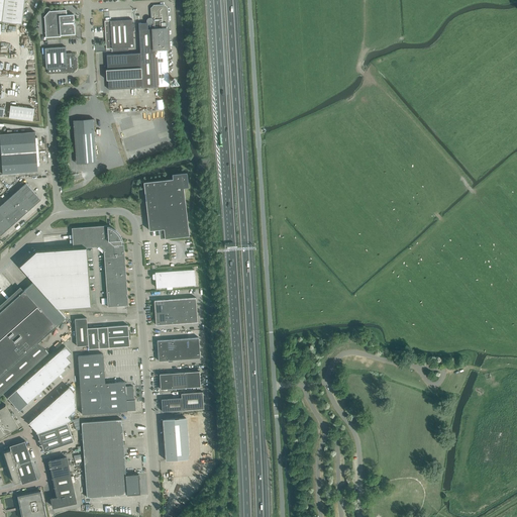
[(0,0),(0,19),(21,23),(24,0),(0,0)]
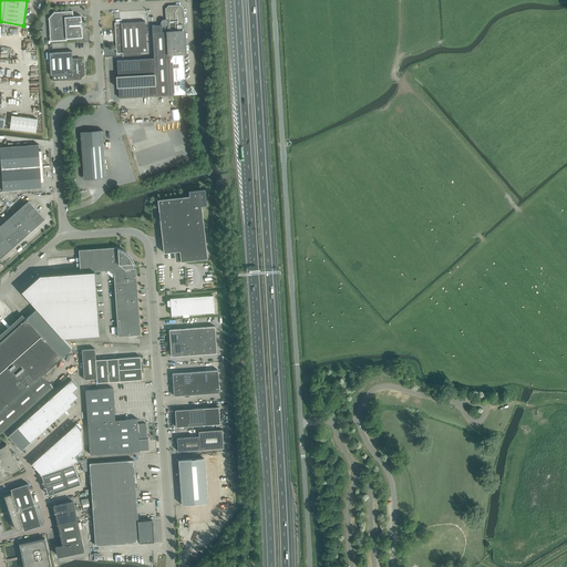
[(162,24),(152,26),(152,32),(153,55),(154,58),(154,59),(156,95),(186,94),(186,93),(182,30),(186,27),(185,8),(182,4),(168,6),(165,9),(166,20),(162,24)]
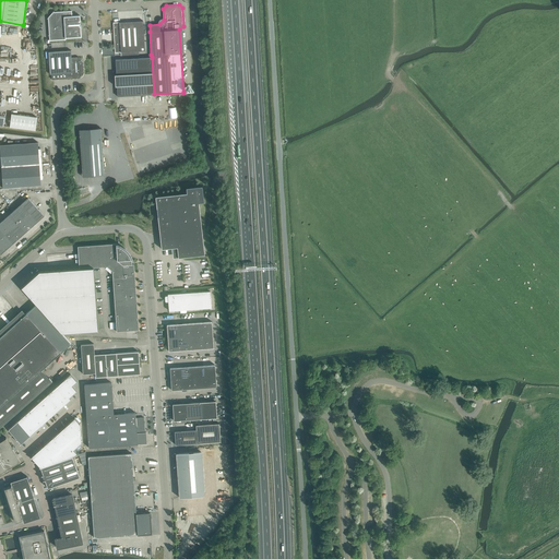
[(49,40),(66,39),(66,37),(81,37),(80,15),(72,16),(71,11),(52,12),(48,18),(49,40)]
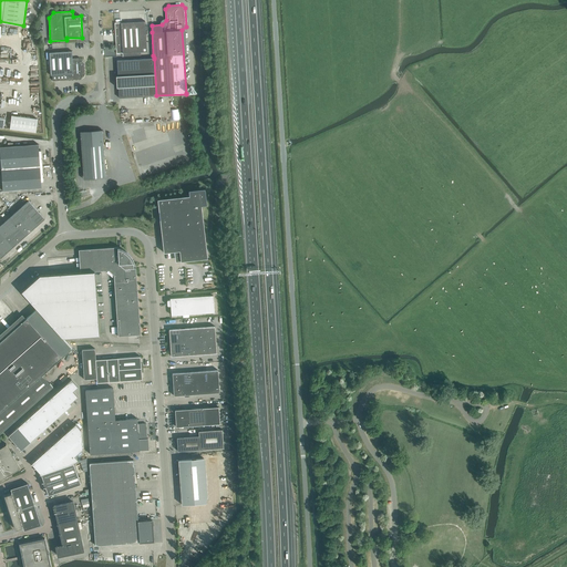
[(123,53),(123,57),(146,54),(146,51),(145,21),(121,22),(114,23),(115,35),(116,35),(116,41),(115,41),(116,53),(122,53),(123,53)]
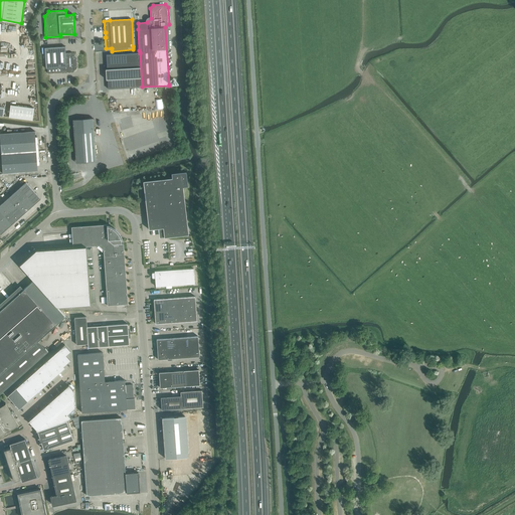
[(73,68),(76,68),(75,59),(75,58),(73,57),(72,57),(72,52),(65,53),(65,46),(44,47),(45,68),(47,68),(47,73),(73,71),(73,68)]
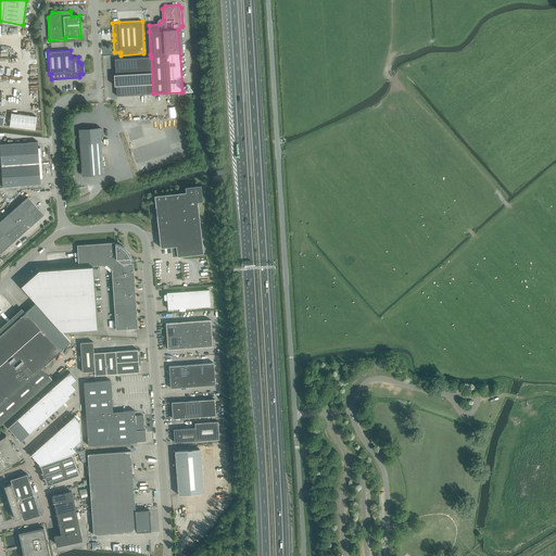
[(151,57),(148,57),(114,59),(115,75),(114,75),(114,86),(116,86),(116,96),(153,93),(151,57)]
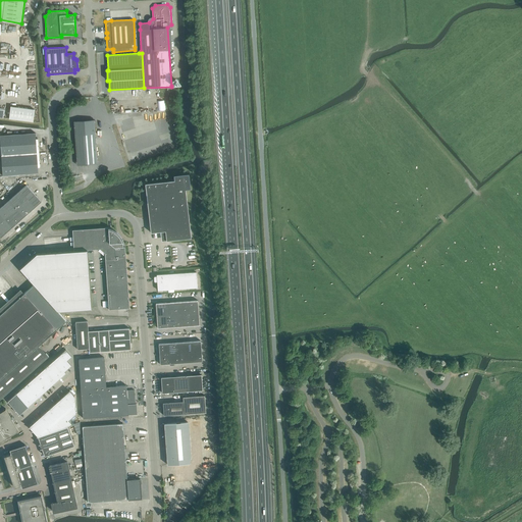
[(10,106),(9,118),(33,121),(35,109),(10,106)]
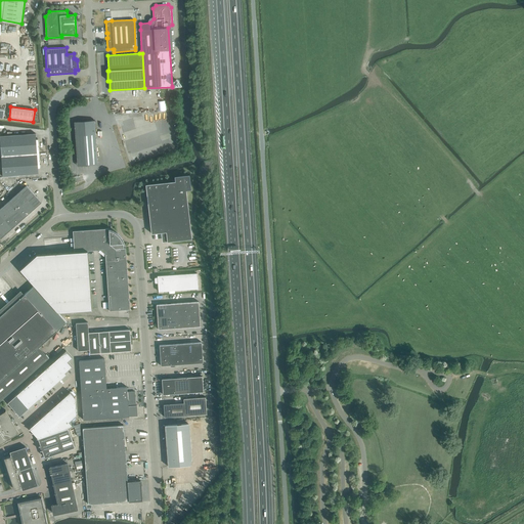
[(95,120),(74,122),(77,163),(98,162),(95,120)]
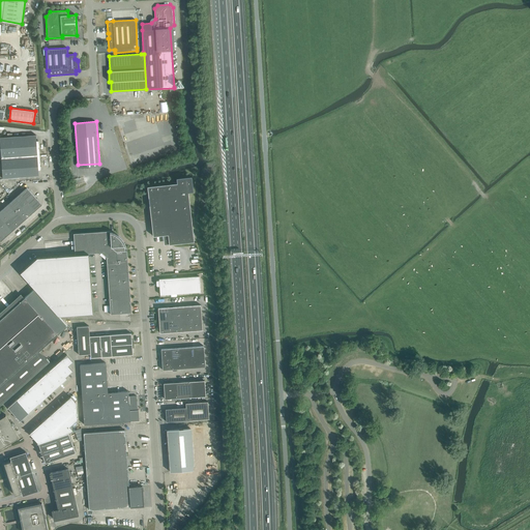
[(39,155),(38,141),(36,141),(35,135),(0,137),(0,143),(1,157),(39,155)]
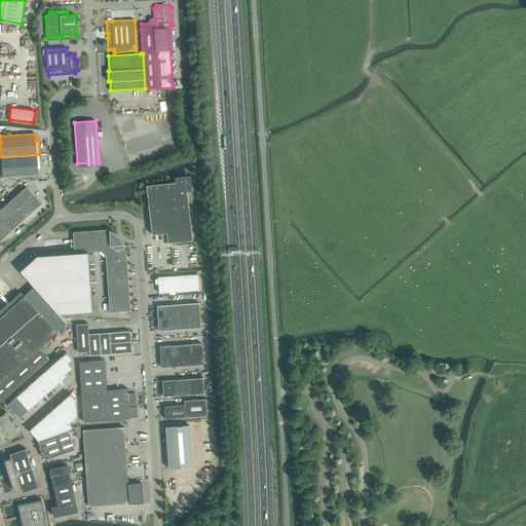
[(2,177),(17,176),(38,175),(38,168),(40,168),(39,154),(1,156),(2,177)]
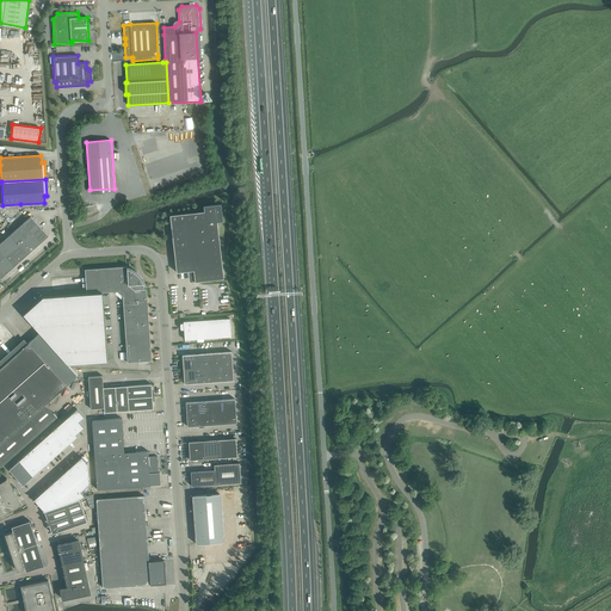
[(217,221),(223,221),(221,203),(203,205),(204,211),(170,215),(177,272),(193,270),(195,282),(223,278),(217,221)]
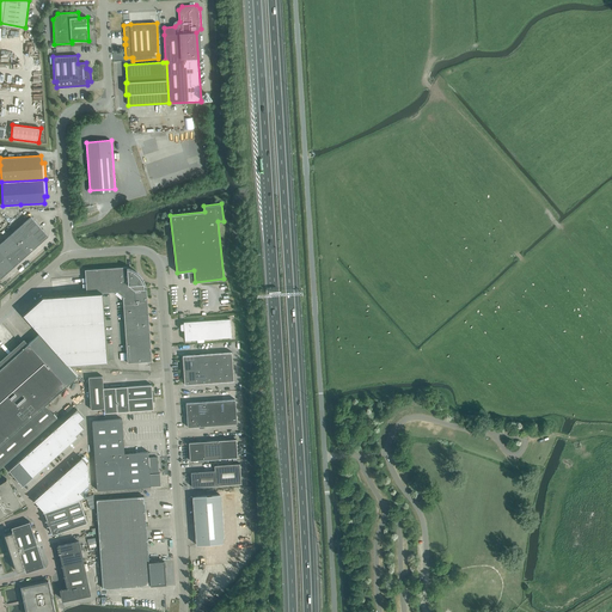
[(20,226),(29,236),(38,227),(30,218),(20,226)]
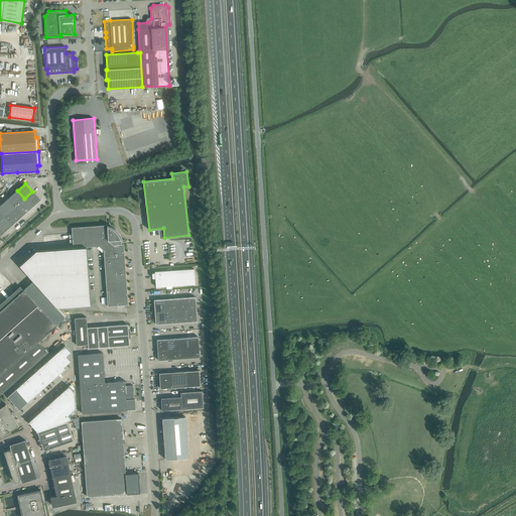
[(16,206),(19,204),(24,199),(17,190),(9,198),(16,206)]
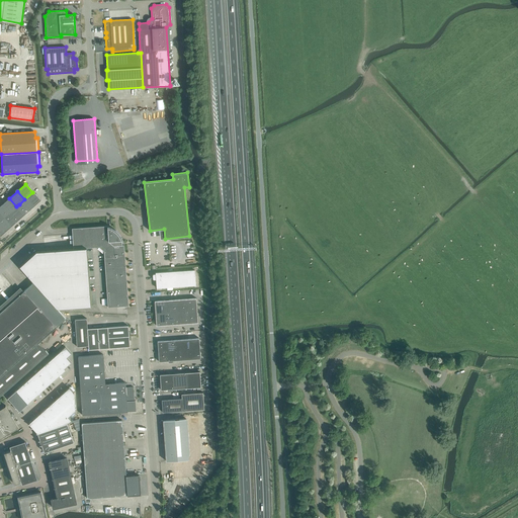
[(24,199),(31,207),(40,200),(32,192),(24,199)]
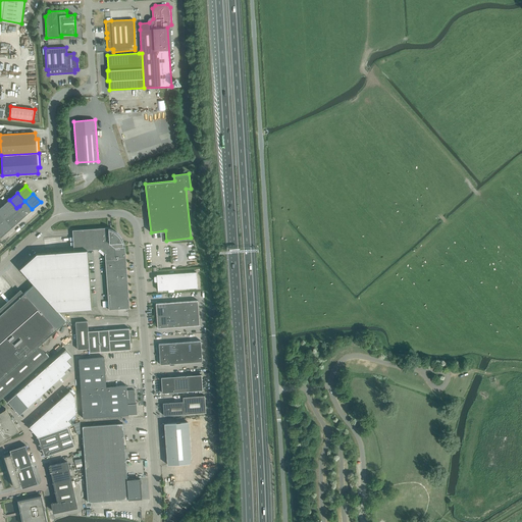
[(11,213),(14,211),(16,208),(9,200),(4,205),(11,213)]
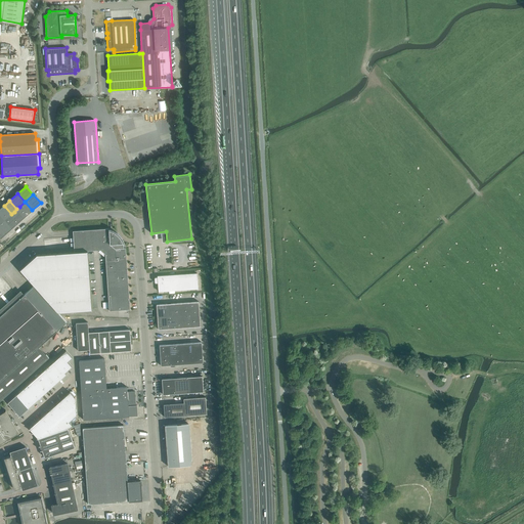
[(19,207),(27,215),(32,210),(25,202),(19,207)]
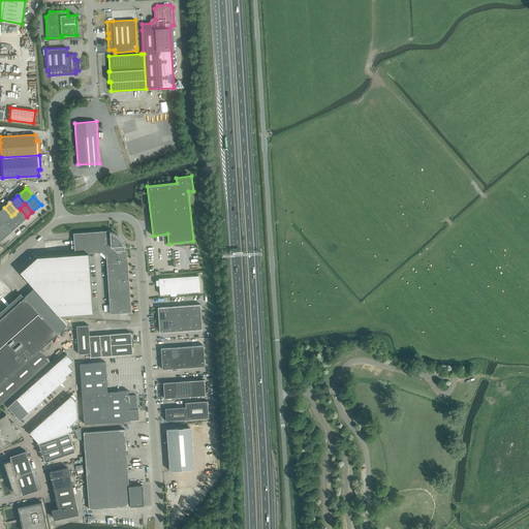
[(0,213),(6,220),(8,218),(11,216),(4,208),(0,211),(0,213)]
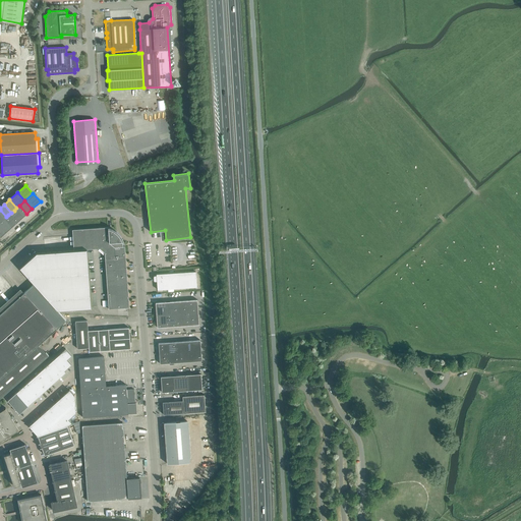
[(14,211),(21,219),(26,214),(19,206),(16,208),(14,211)]
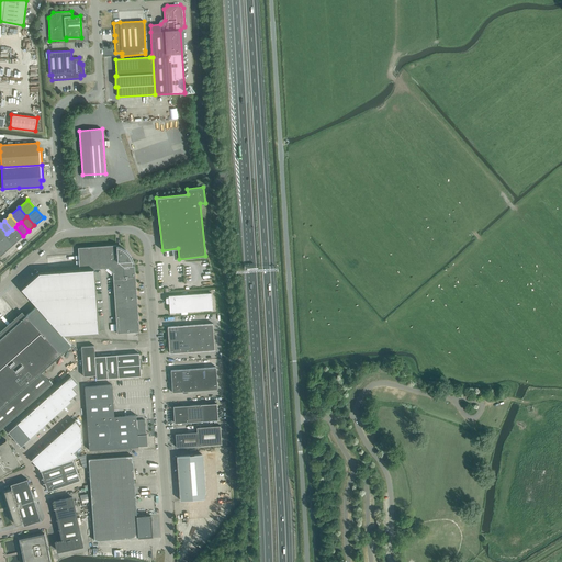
[(9,232),(18,242),(23,236),(15,227),(12,229),(9,232)]
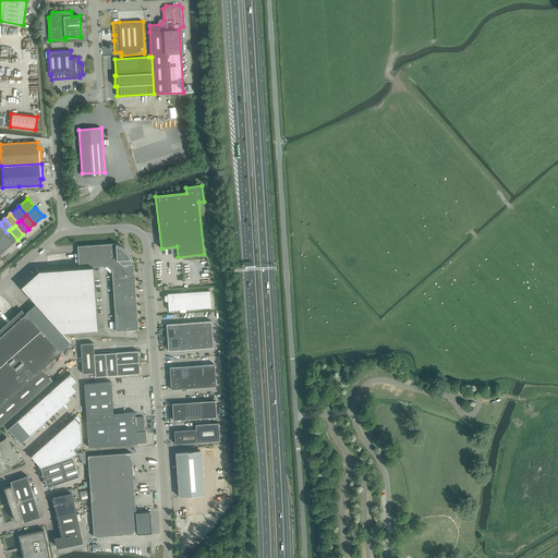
[(3,235),(11,244),(17,240),(9,230),(7,232),(3,235)]
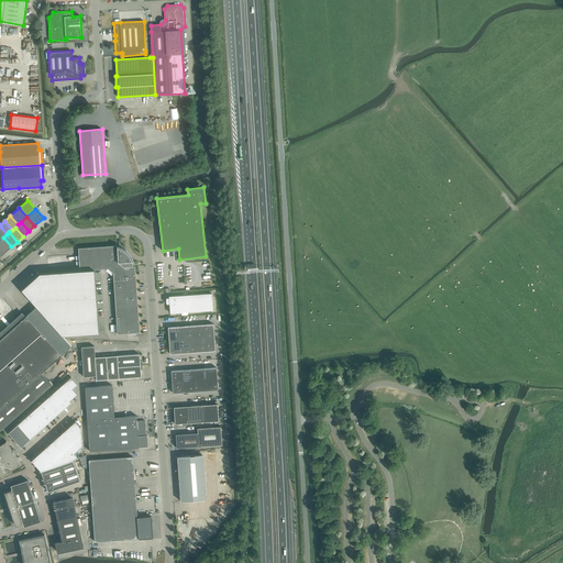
[(0,240),(0,245),(6,252),(11,246),(3,238),(1,240),(0,240)]
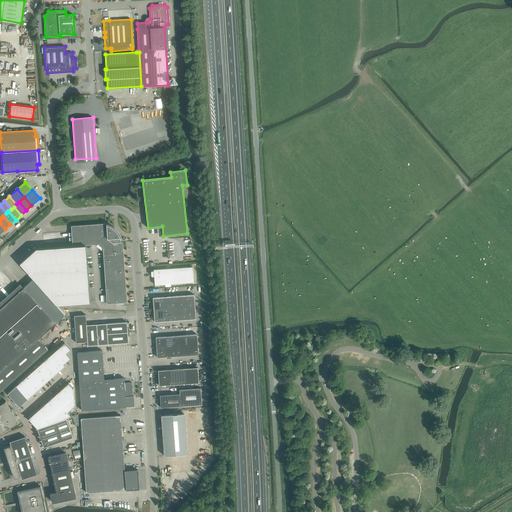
[(122,242),(120,242),(120,241),(120,240),(120,239),(120,238),(119,238),(119,237),(119,236),(118,235),(118,234),(117,234),(118,233),(116,231),(115,230),(113,229),(112,228),(111,227),(110,227),(109,226),(108,226),(106,225),(106,223),(71,226),(72,246),(85,245),(97,244),(102,249),(106,304),(109,304),(127,302),(122,242)]
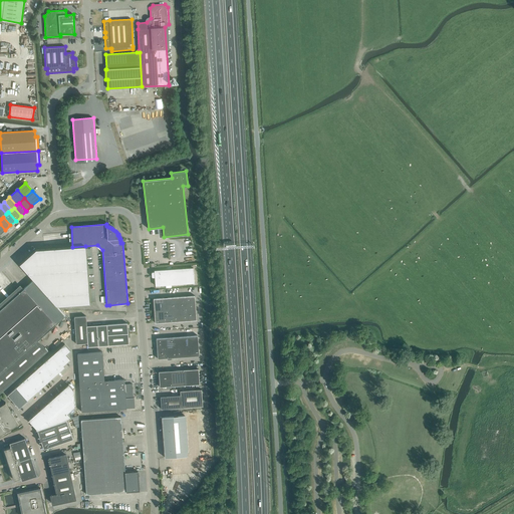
[(85,246),(72,247),(36,249),(19,264),(33,280),(56,306),(89,304),(85,246)]
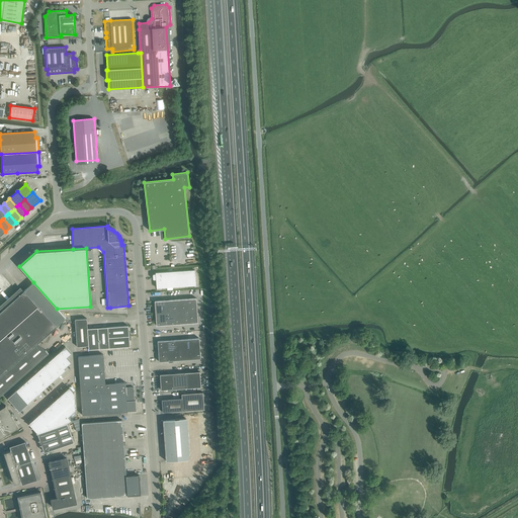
[(156,279),(156,287),(195,285),(194,269),(155,272),(155,274),(154,274),(153,275),(153,278),(154,279),(156,279)]
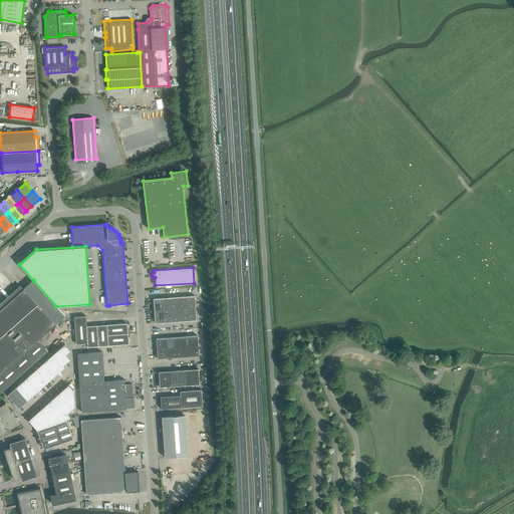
[(54,325),(55,324),(65,316),(59,309),(56,306),(33,280),(23,288),(20,292),(0,309),(0,393),(2,391),(47,351),(37,340),(54,325)]
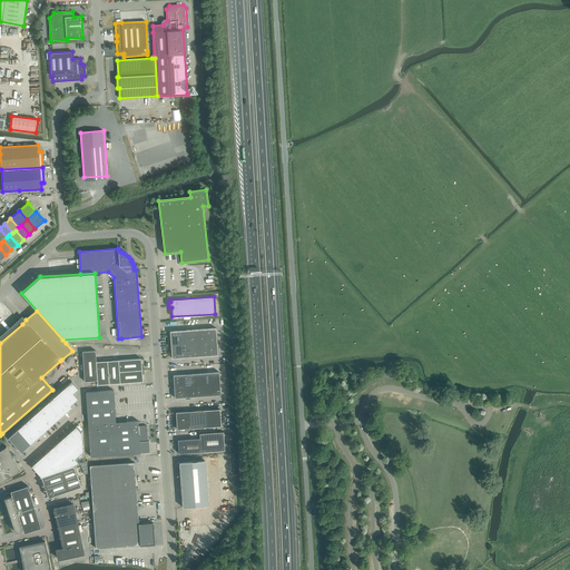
[(205,342),(208,342),(216,342),(216,327),(204,328),(205,342)]
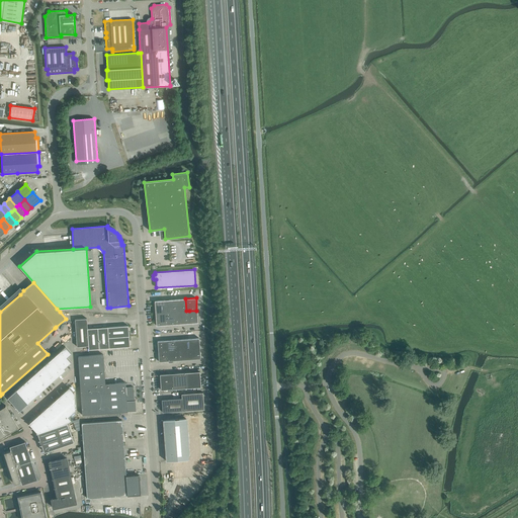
[(155,313),(165,313),(164,300),(154,300),(155,313)]
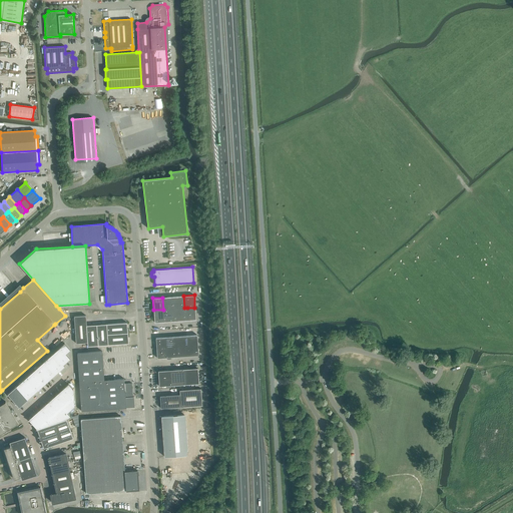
[(187,308),(184,308),(185,320),(195,320),(194,308),(187,308)]
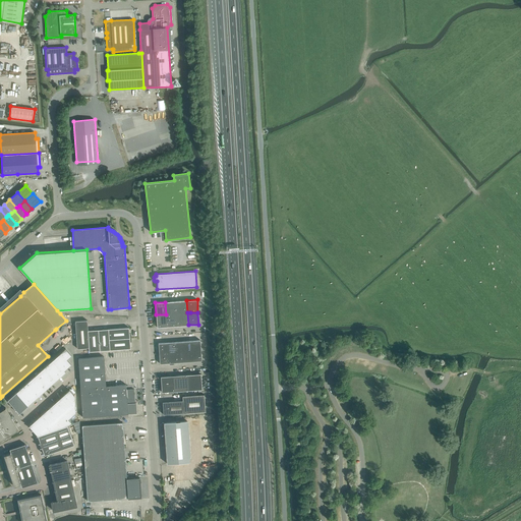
[(166,314),(156,314),(157,328),(167,327),(166,314)]
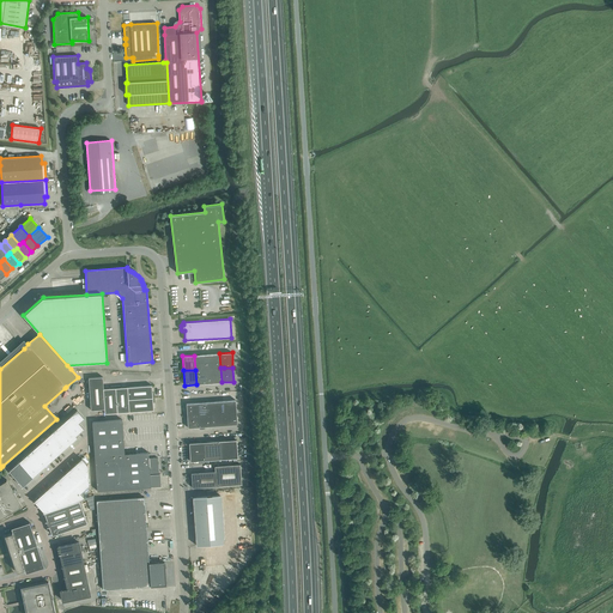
[(104,410),(103,389),(102,377),(89,377),(91,410),(104,410)]
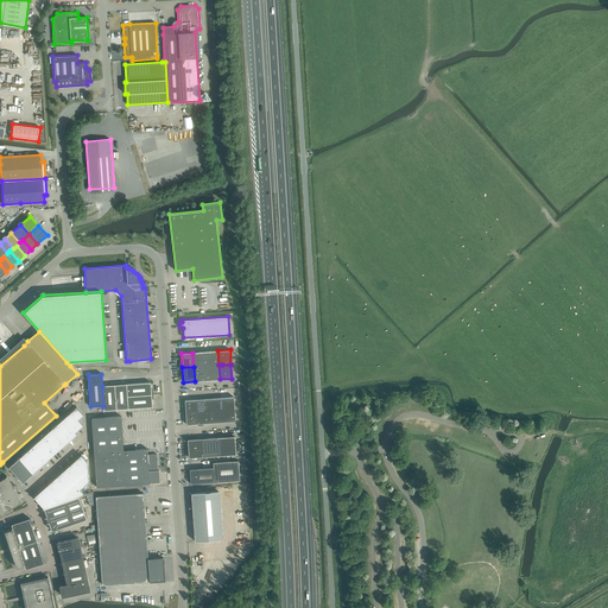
[(103,410),(116,410),(115,385),(115,382),(111,384),(111,385),(102,386),(103,406),(103,410)]
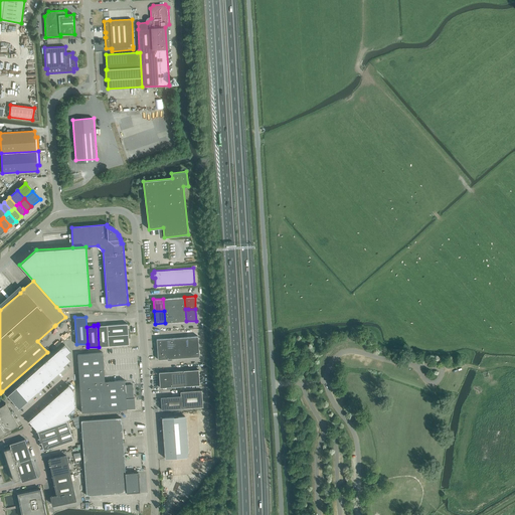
[(98,326),(99,347),(109,346),(108,335),(107,325),(102,326),(101,324),(98,324),(98,326)]
